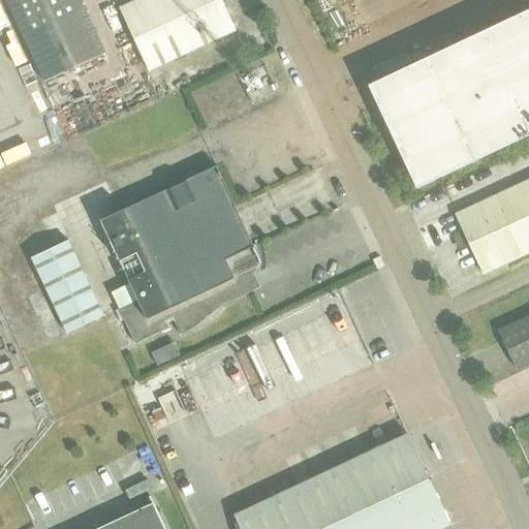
[(6,0),(45,83),(106,54),(81,0),(6,0)]
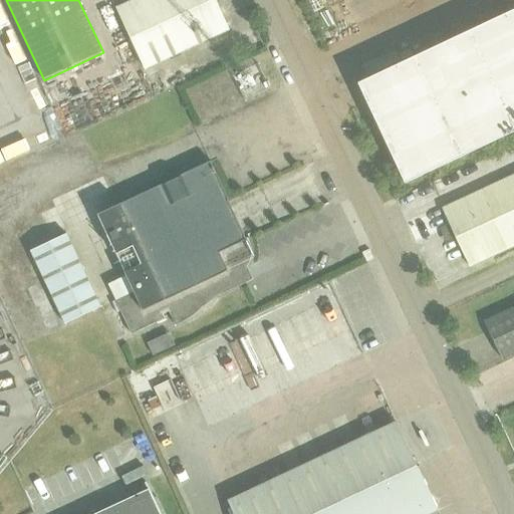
[(230,30),(215,0),(134,0),(117,8),(146,69),(230,30)]
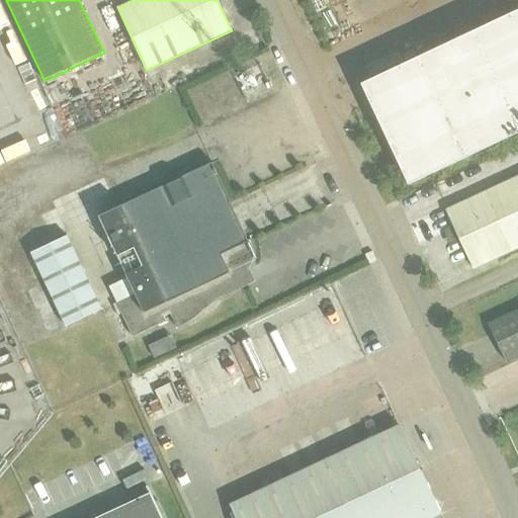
[(517,11),(362,84),(409,185),(517,134),(517,11)]
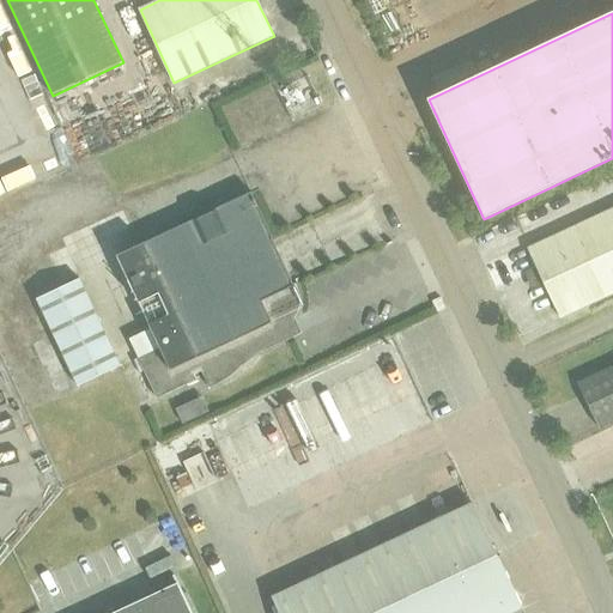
[(279,127),(292,121),(281,99),(268,105),(279,127)]
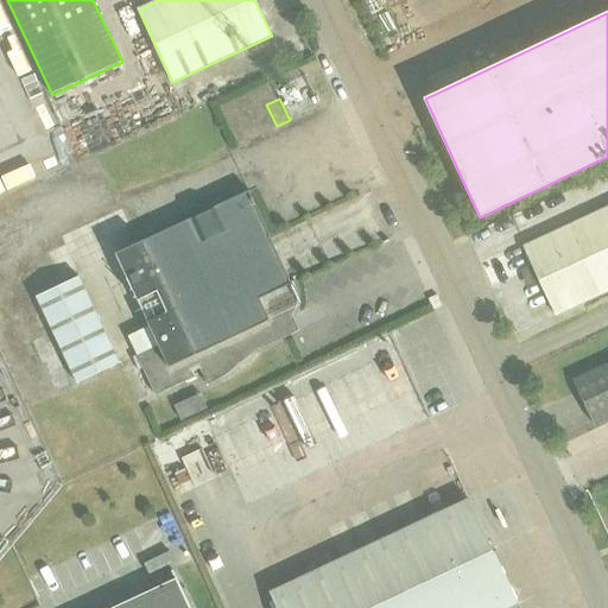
[(31,175),(61,165),(56,153),(26,163),(31,175)]
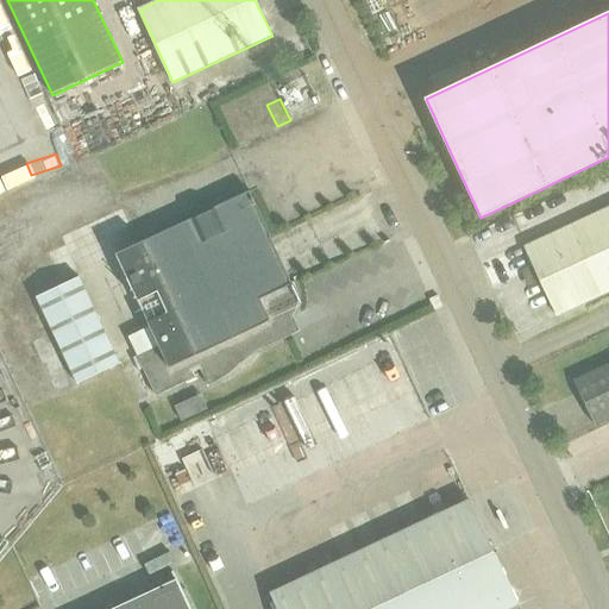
[(296,306),(299,296),(297,289),(296,283),(253,189),(203,212),(205,215),(120,253),(161,345),(139,355),(158,397),(196,381),(194,374),(201,370),(208,387),(224,376),(239,364),(258,351),(299,331),(292,313),(296,306)]
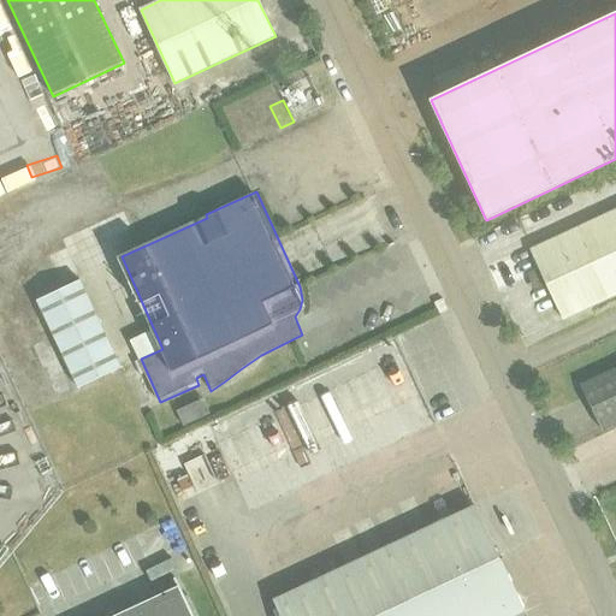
[(563,320),(615,295),(615,211),(532,250),(563,320)]
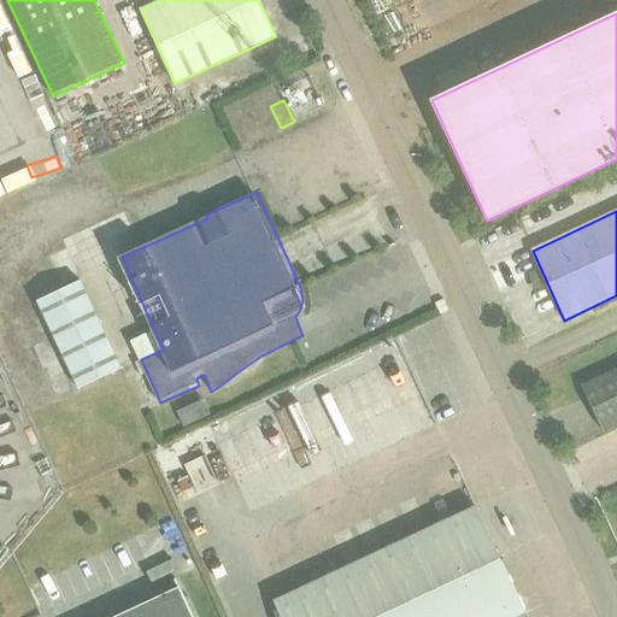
[(538,212),(519,222),(524,233),(544,224),(538,212)]
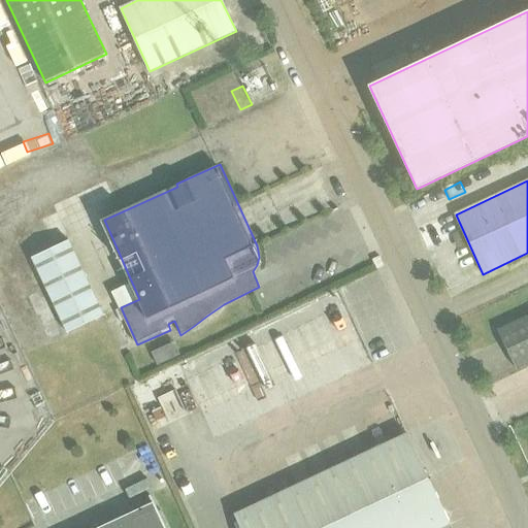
[(258,236),(290,219),(285,209),(253,226),(258,236)]
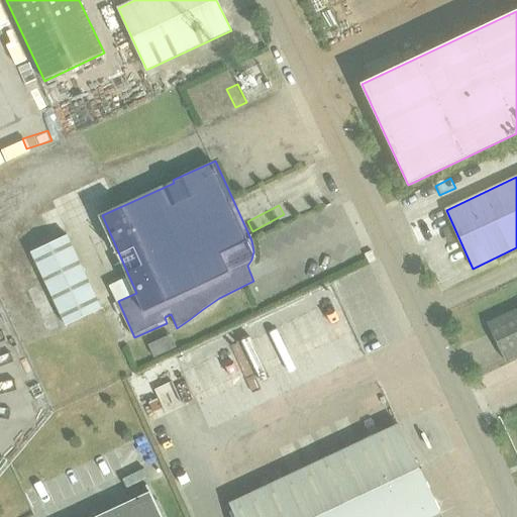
[(102,309),(68,235),(31,252),(67,326),(102,309)]
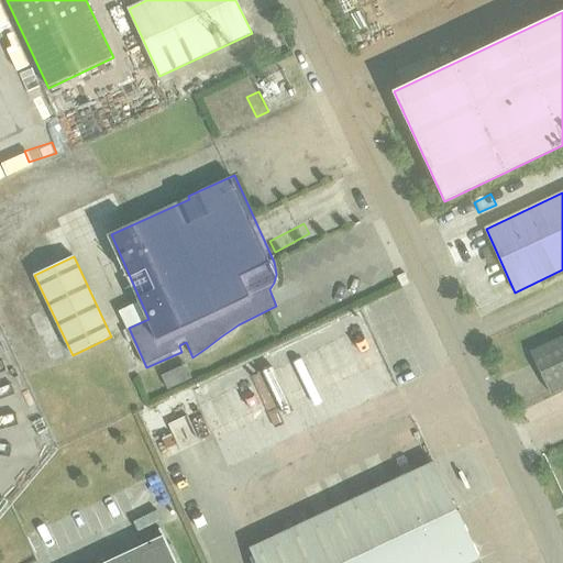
[(562,338),(531,353),(551,394),(562,387),(562,338)]
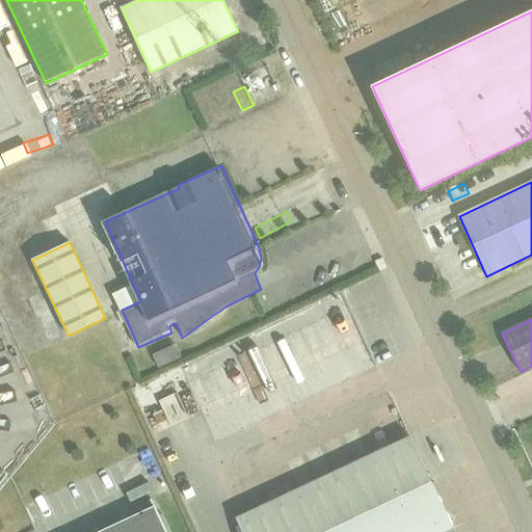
[(163,364),(184,356),(179,343),(158,350),(163,364)]
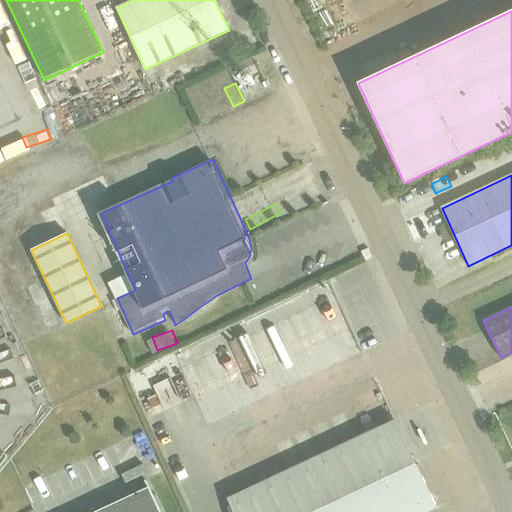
[(228,498),(234,511),(426,511),(436,508),(395,419),(228,498)]
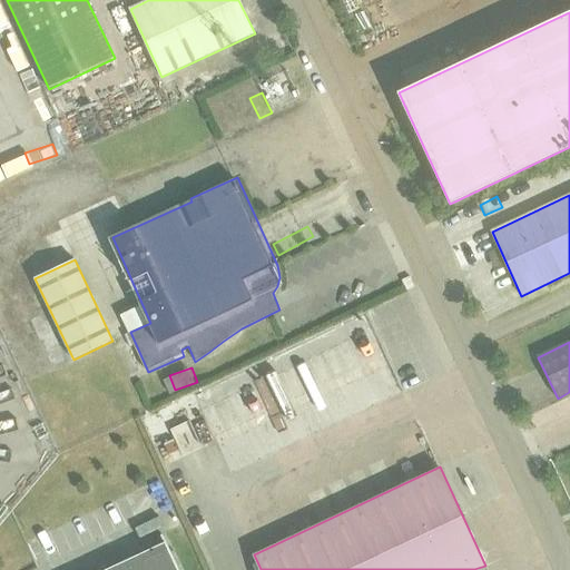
[(178,569),(163,536),(161,536),(165,543),(107,569),(178,569)]
